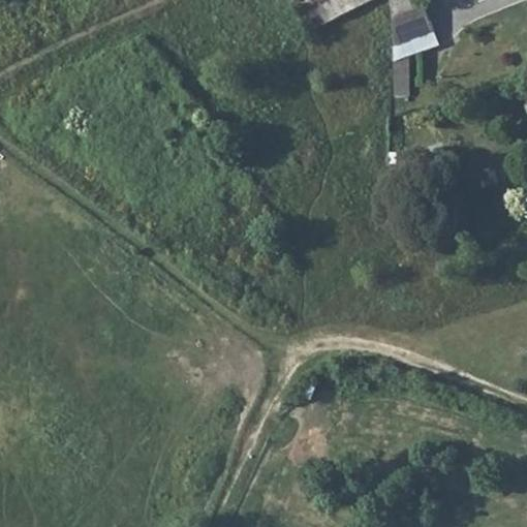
[(328,0),(311,7),(318,24),(371,0),(328,0)]
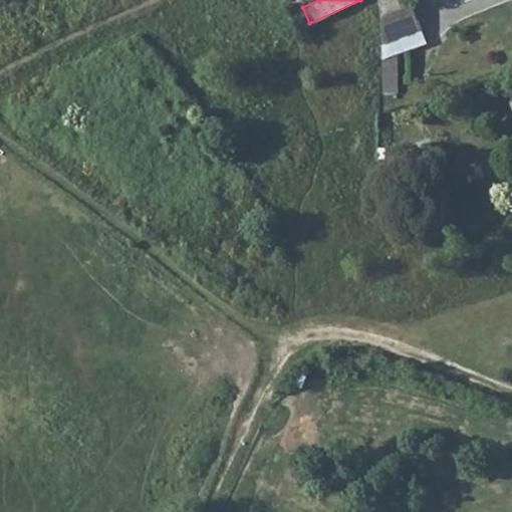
[(408,0),(412,9),(433,0),(408,0)]
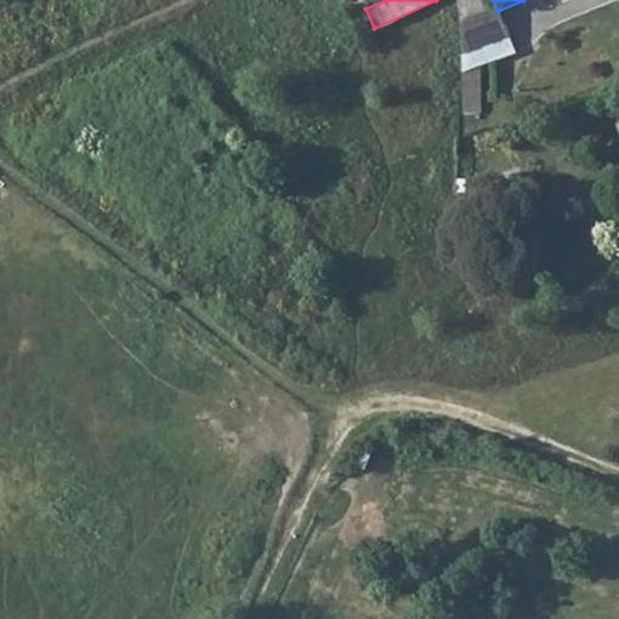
[(510,38),(498,11),(464,24),(465,55),(510,38)]
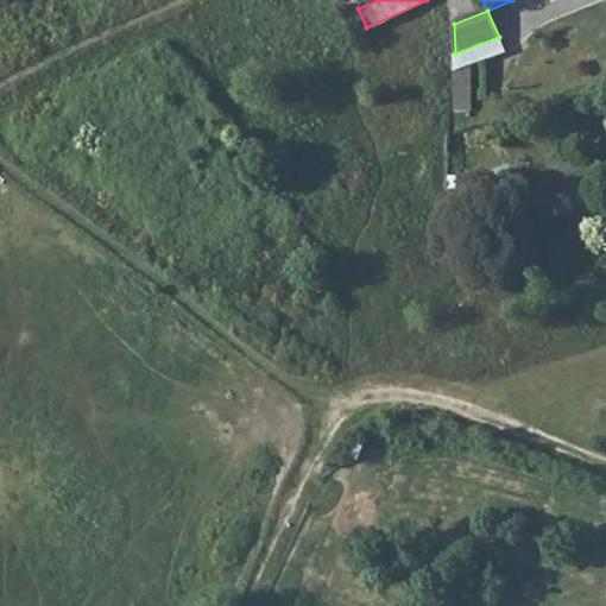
[(469,88),(469,63),(455,63),(455,88),(469,88)]
